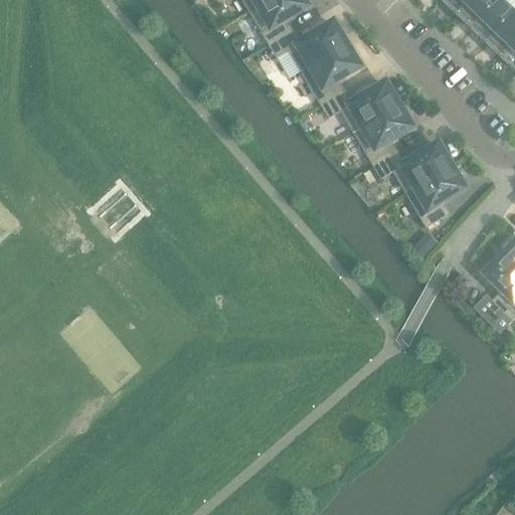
[(239,0),(248,14),(271,0),(239,0)]
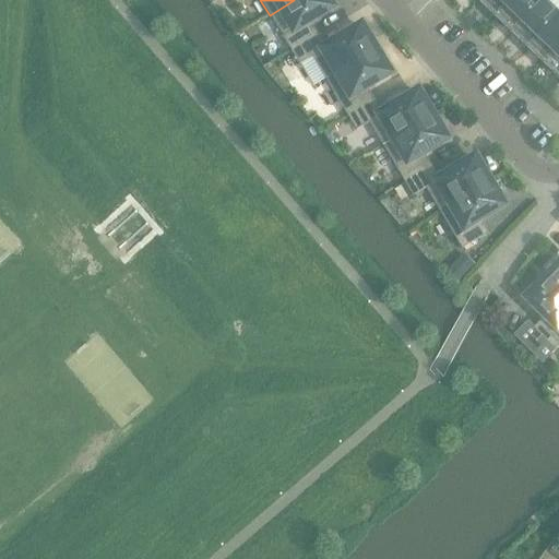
[(308,23),(314,18),(316,20),(332,10),(328,2),(330,1),(329,0),(294,0),(270,15),(278,10),(293,33),(283,38),(292,51),(316,37),(308,23)]
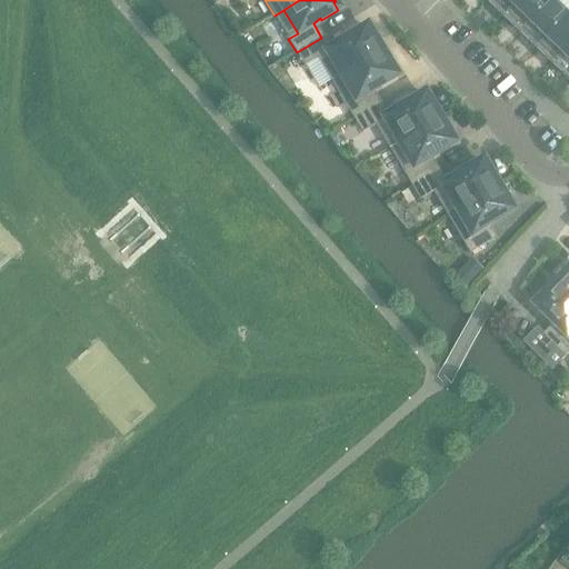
[(503,19),(520,0),(489,0),(487,2),(502,13),(500,17),(503,19)]
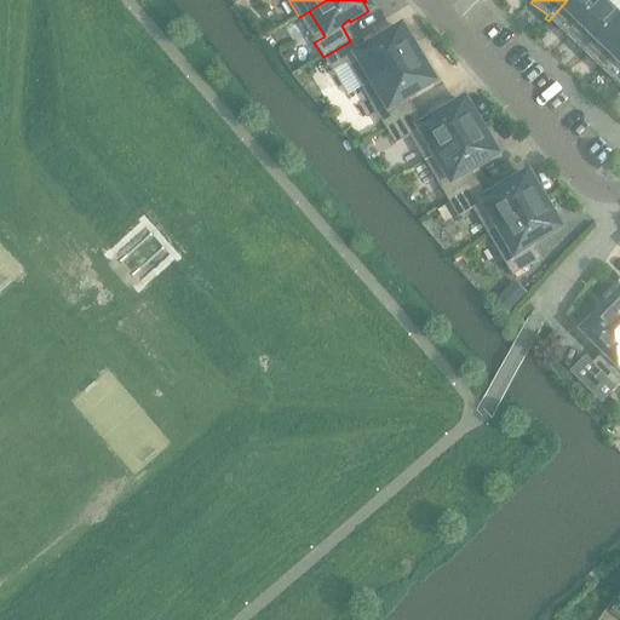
[(567,38),(600,4),(595,0),(567,0),(549,21),(566,32),(563,35),(567,38)]
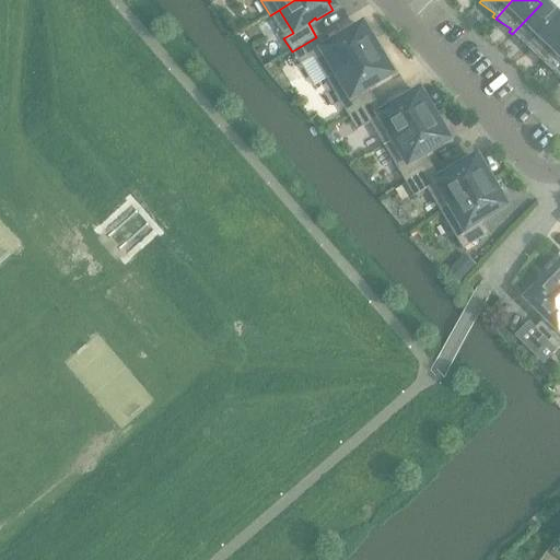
[(527,49),(557,19),(541,3),(512,34),(527,45),(525,47),(527,49)]
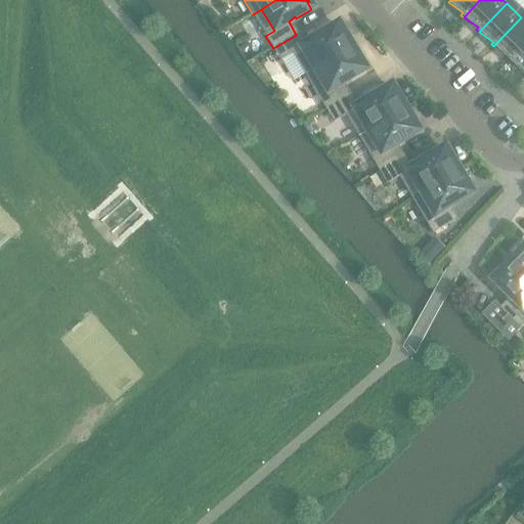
[(509,60),(523,44),(523,19),(521,17),(493,46),(508,56),(506,58),(509,60)]
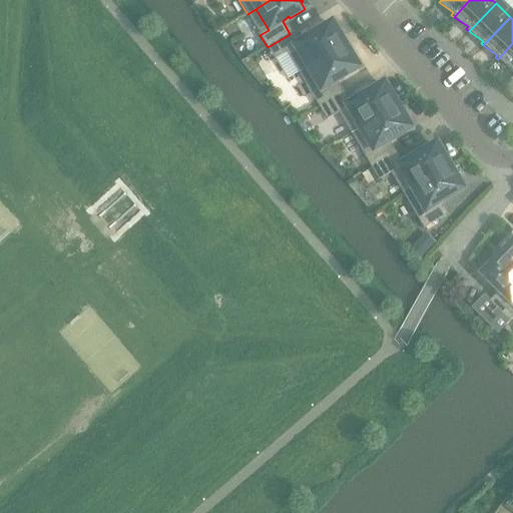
[(300,74),(346,46),(337,31),(335,32),(331,26),(316,35),(317,36),(310,40),(310,39),(298,46),(290,34),(268,47),(275,60),(287,52),(300,74)]
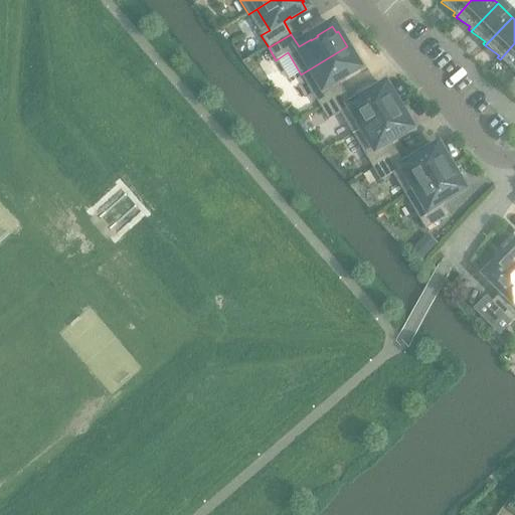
[(514,74),(514,72),(514,43),(500,59),(514,69),(512,72),(514,74)]
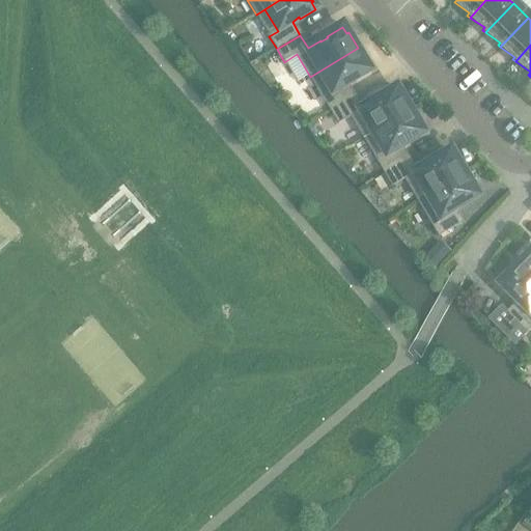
[(346,84),(354,80),(354,81),(369,72),(365,65),(367,63),(358,48),(310,77),(331,111),(355,98),(346,84)]
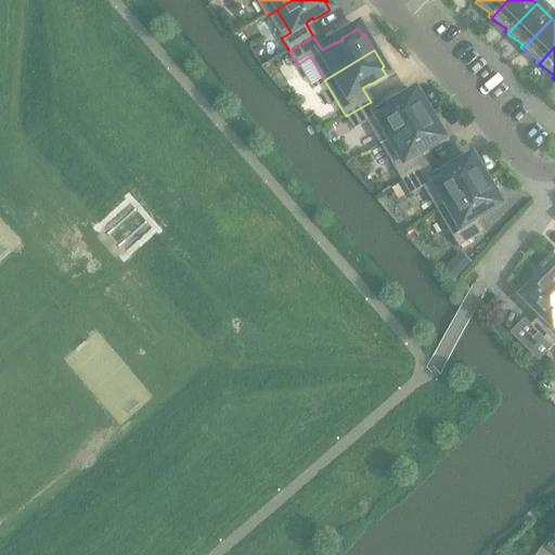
[(381,145),(430,115),(421,99),(418,101),(414,93),(398,103),(399,104),(391,108),(391,107),(378,115),(371,102),(346,116),(353,130),(366,123),(381,145)]
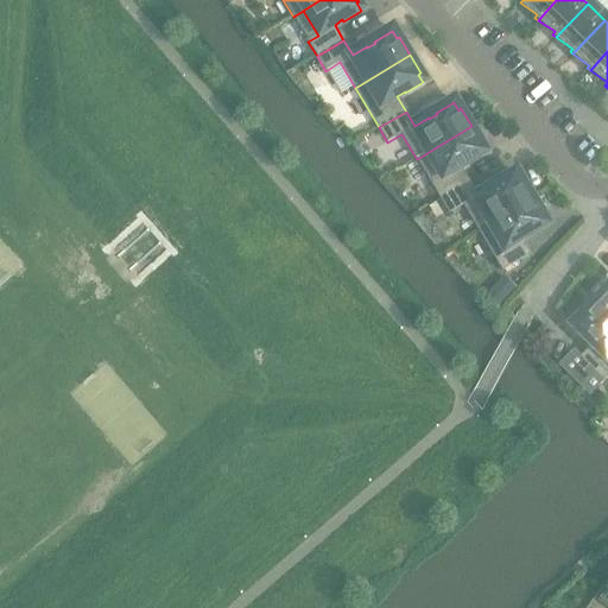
[(458,168),(467,163),(467,164),(485,154),(480,146),(482,145),(472,126),(417,159),(441,200),(468,183),(458,168)]
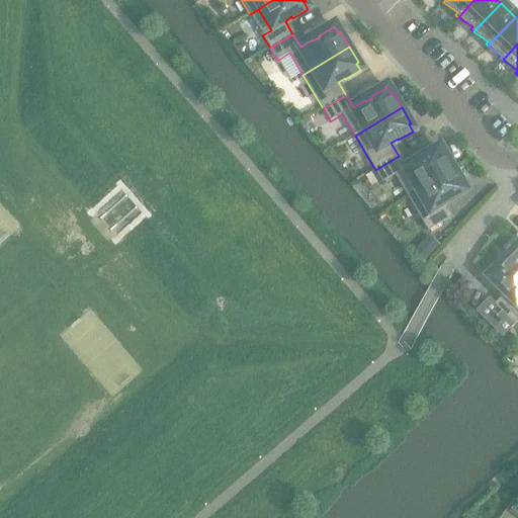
[(408,197),(454,169),(445,154),(443,155),(439,148),(425,157),(425,158),(418,162),(418,161),(406,168),(399,156),(375,170),(382,182),(395,175),(408,197)]
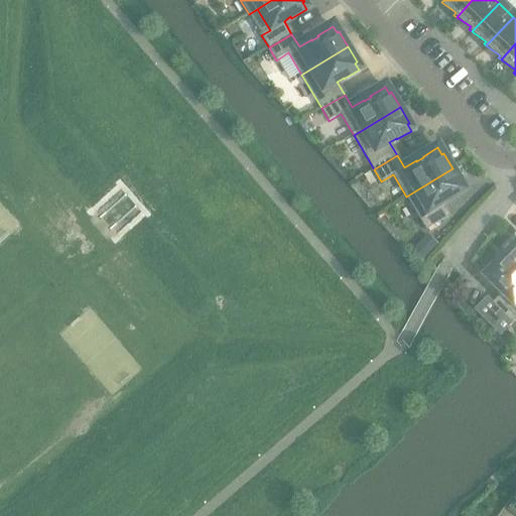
[(441,203),(448,199),(448,200),(464,191),(460,184),(462,183),(453,168),(406,197),(426,230),(449,217),(441,203)]
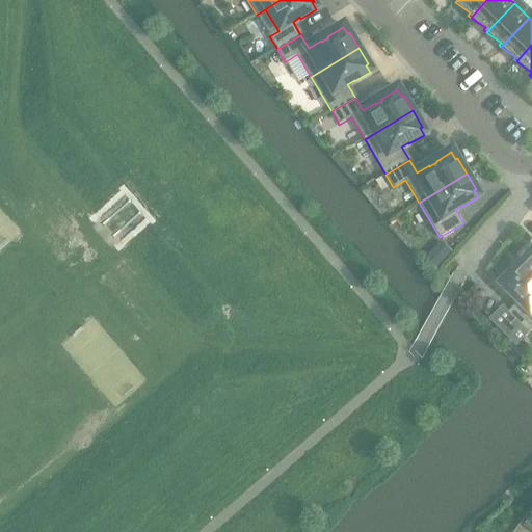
[(433,268),(444,258),(434,248),(425,259),(433,268)]
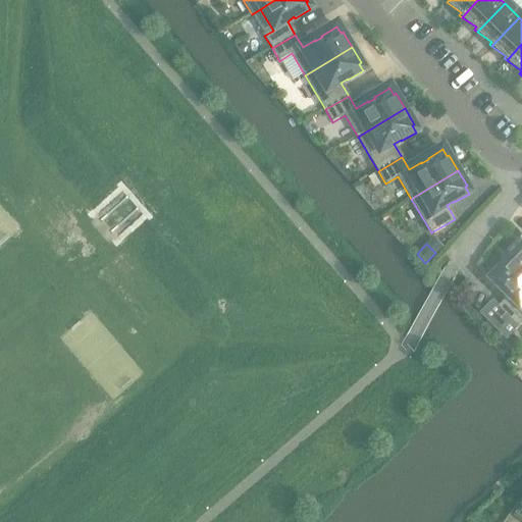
[(521,275),(521,248),(521,249),(519,247),(507,260),(521,275)]
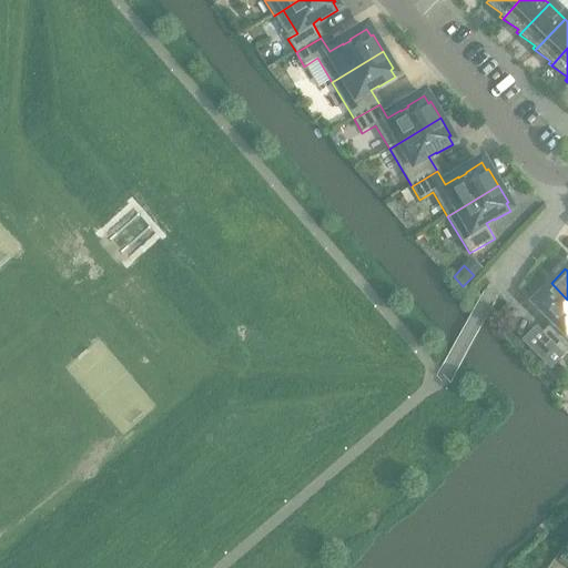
[(536,330),(523,343),(549,369),(567,351),(567,300),(551,283),(537,296),(539,300),(534,305),(547,318),(548,317),(555,324),(541,336),(536,330)]
